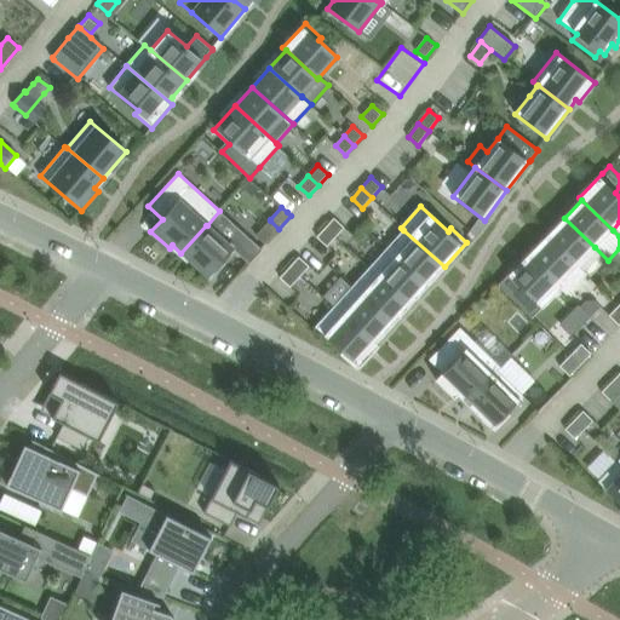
[(181,253),(211,280),(225,264),(223,262),(234,250),(250,264),(263,250),(219,211),(207,225),(206,225),(181,253)]
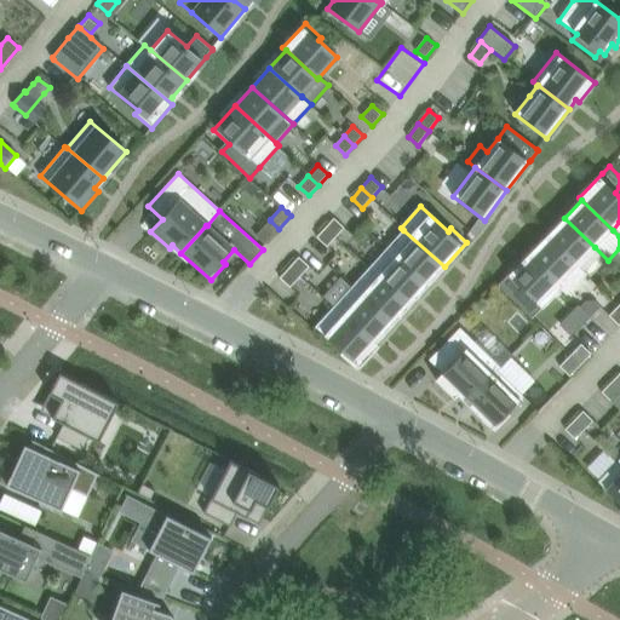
[(336,237),(344,228),(334,218),(326,228),(336,237)]
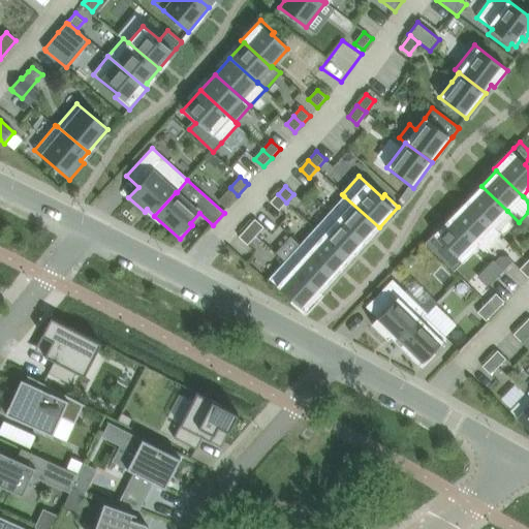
[(481,186),(467,200),(493,226),(507,211),(481,186)]
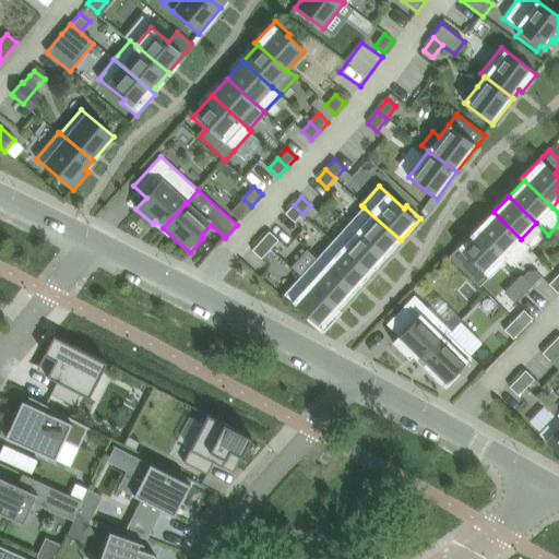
[(294,205),(285,214),(295,223),(302,214),(294,205)]
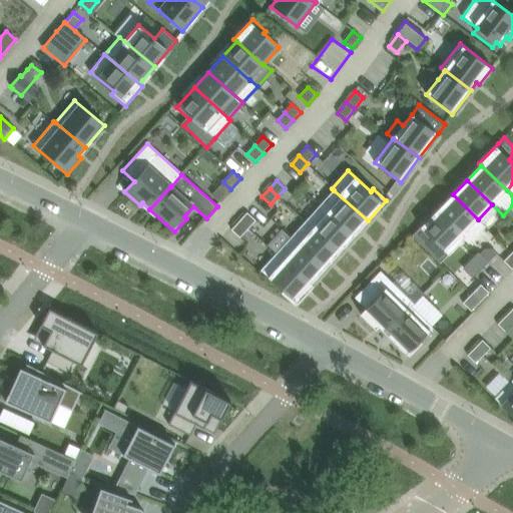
[(334,190),(320,205),(354,236),(368,220),(334,190)]
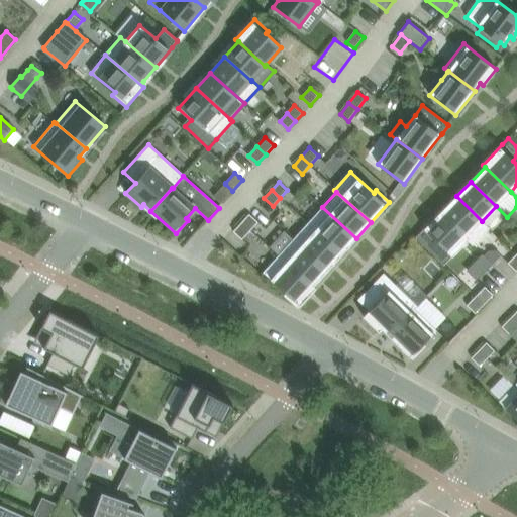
[(456,196),(439,213),(440,214),(468,240),(473,245),(489,228),(482,221),(456,196)]
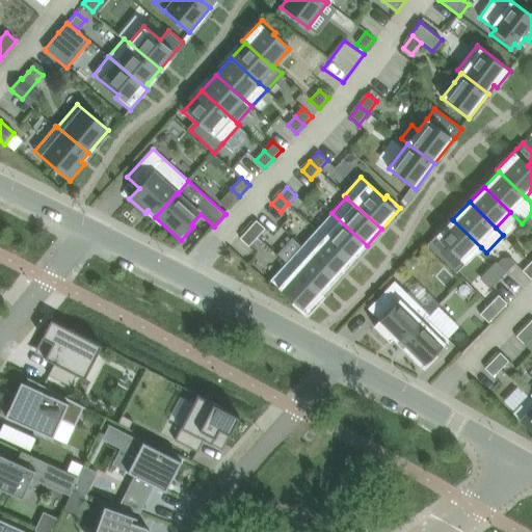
[(331,213),(317,230),(352,262),(367,245),(331,213)]
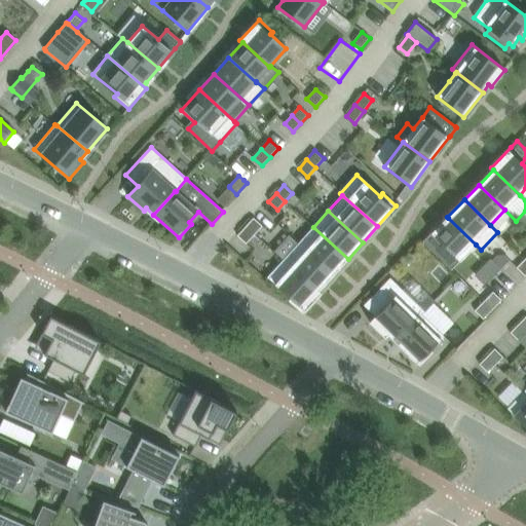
[(429,235),(423,241),(452,269),(460,261),(476,245),(447,217),(429,235)]
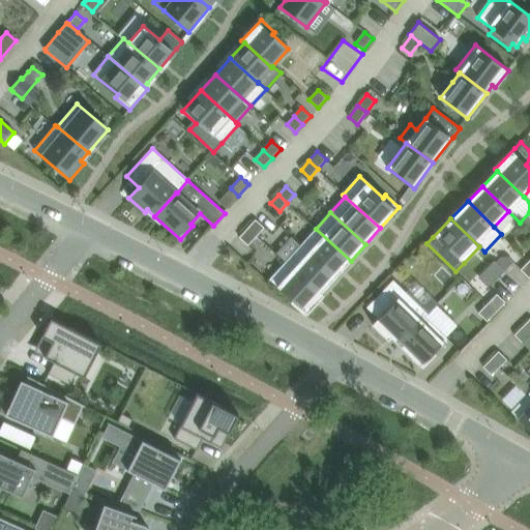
[(257,236),(264,228),(256,219),(247,229),(257,236)]
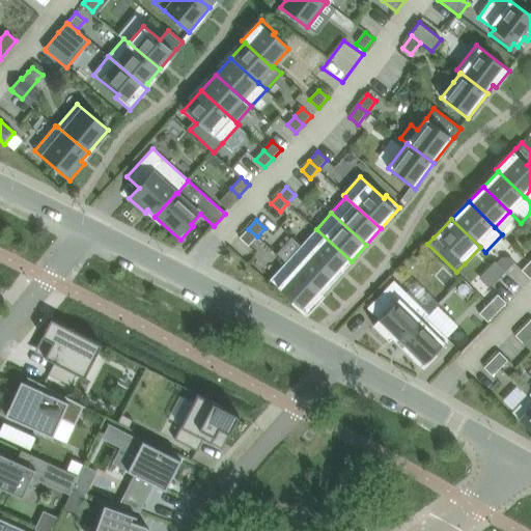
[(248,229),(240,238),(249,246),(257,236),(248,229)]
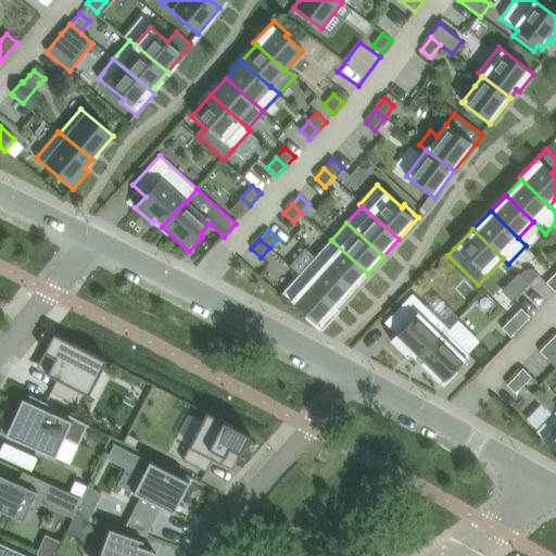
[(331,240),(316,257),(353,290),(368,274),(331,240)]
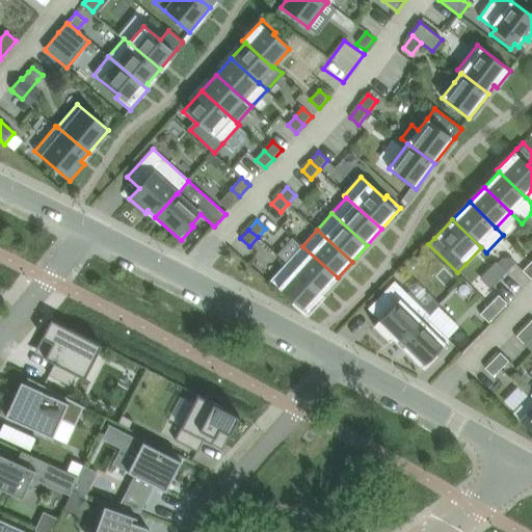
[(302,246),(288,262),(323,294),(338,277),(302,246)]
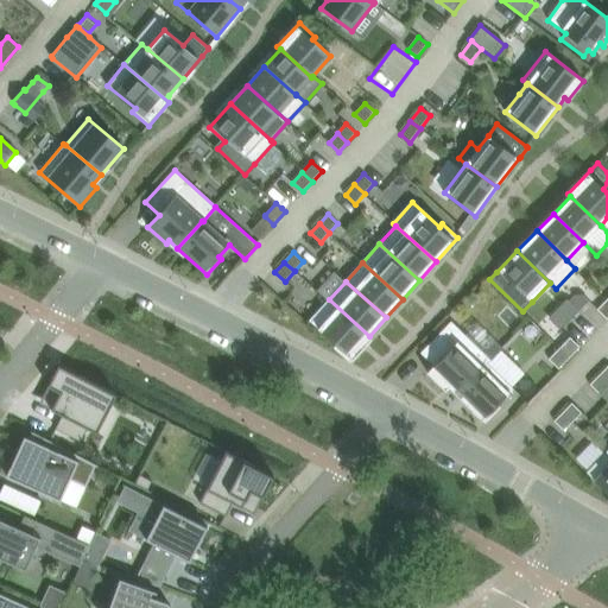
[(329,299),(310,321),(337,346),(334,348),(350,362),(372,339),(369,336),(329,299)]
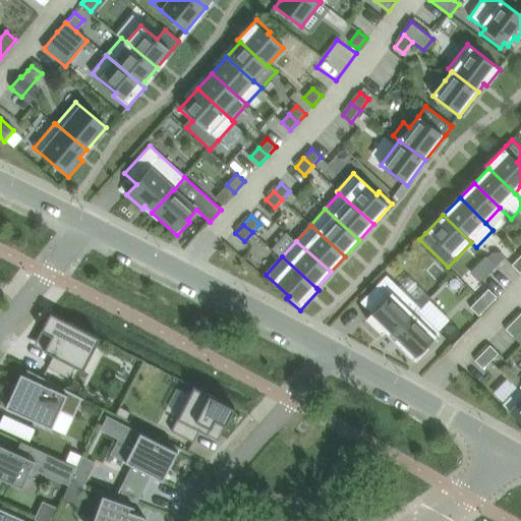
[(520,258),(519,257),(512,266),(520,274),(520,272),(520,258)]
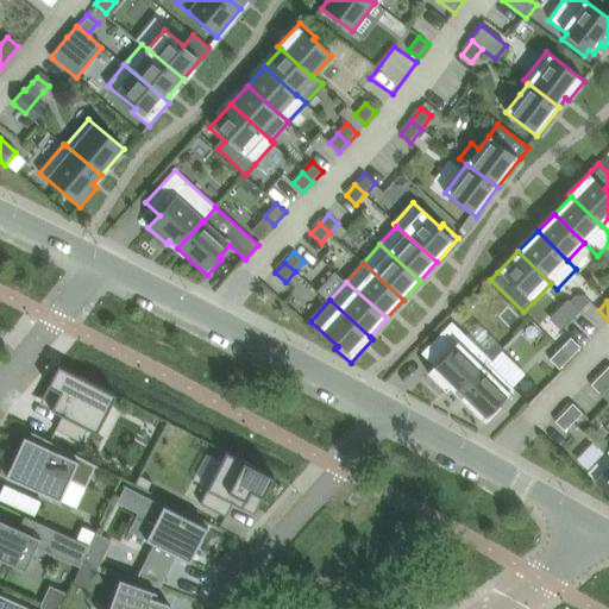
[(483,352),(452,322),(421,353),(434,366),(428,374),(446,390),(450,387),(483,352)]
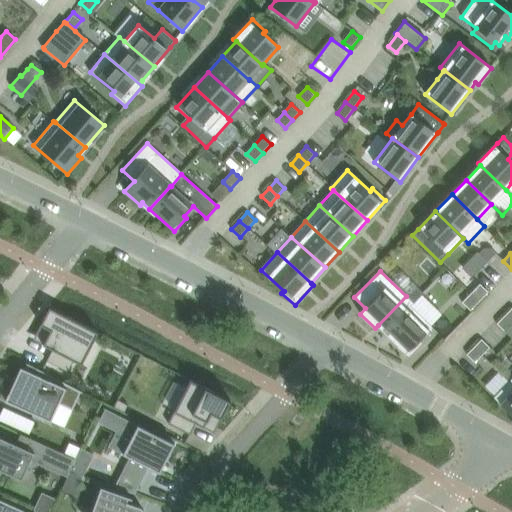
[(480,284),(471,293),(480,301),(488,292),(480,284)]
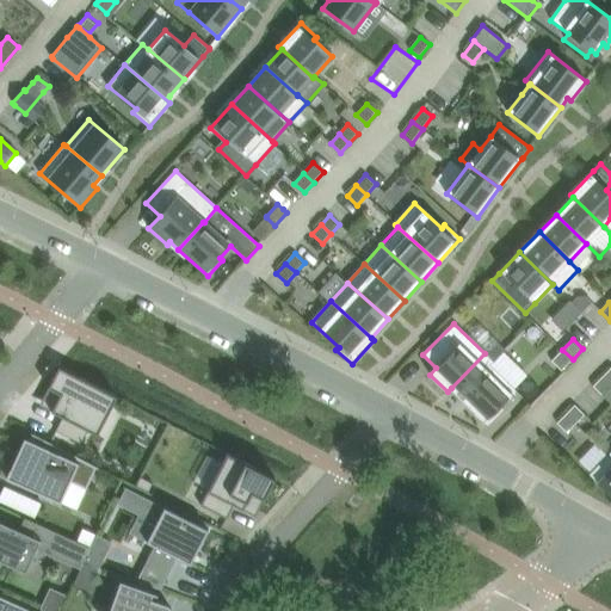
[(562,350),(551,360),(560,370),(561,371),(573,359),(562,350)]
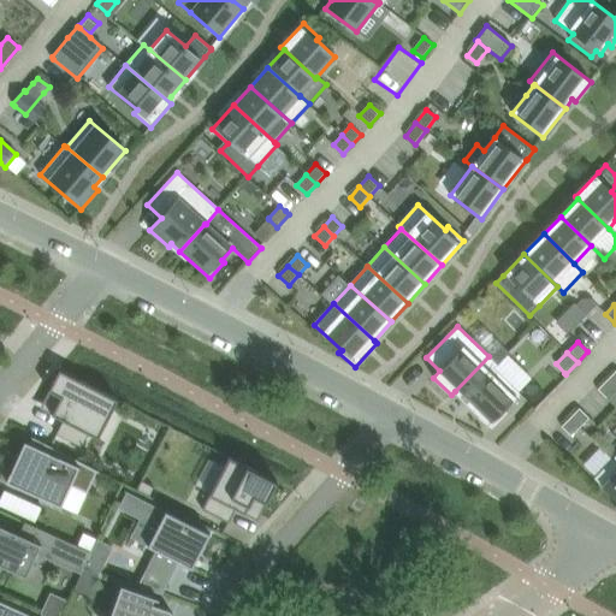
[(497,365),(489,356),(455,391),(492,428),(507,413),(503,409),(520,394),(495,368),(497,365)]
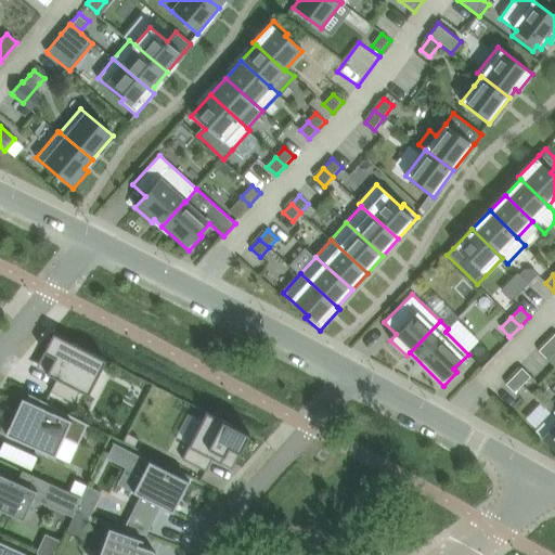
[(54,334),(39,361),(51,368),(48,374),(57,379),(56,379),(51,391),(74,403),(80,391),(89,396),(106,362),(107,361),(54,334)]
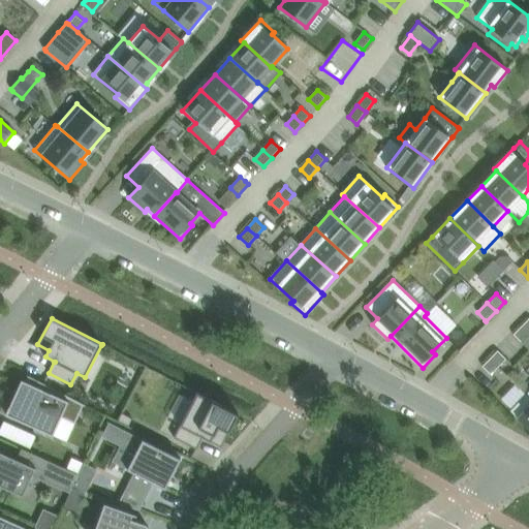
[(528,333),(522,325),(514,335),(522,343),(528,335),(528,333)]
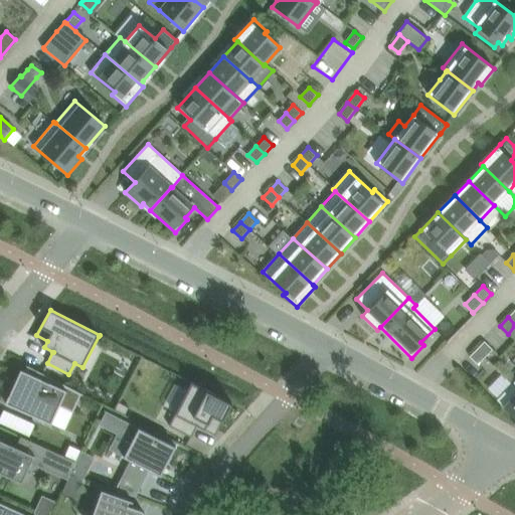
[(482,344),(477,349),(485,357),(493,350),(485,341),(482,344)]
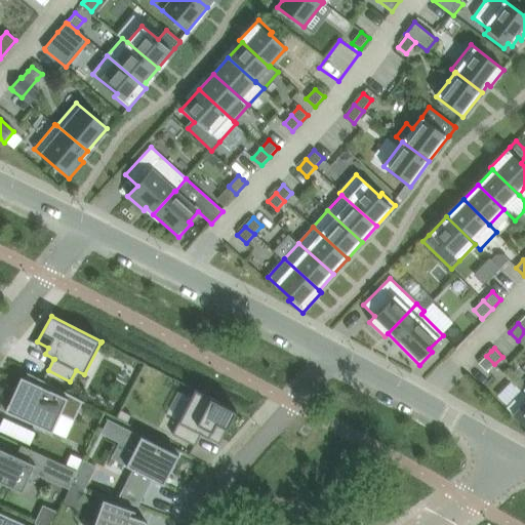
[(486,356),(479,364),(487,372),(494,364),(486,356)]
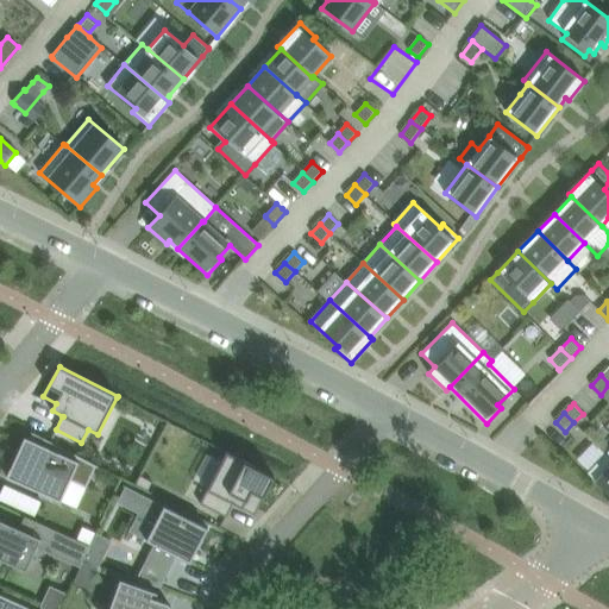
[(7,477),(61,502),(70,481),(87,488),(96,468),(98,468),(99,466),(32,432),(31,434),(32,434),(31,440),(25,437),(18,451),(24,454),(22,459),(16,457),(7,477)]
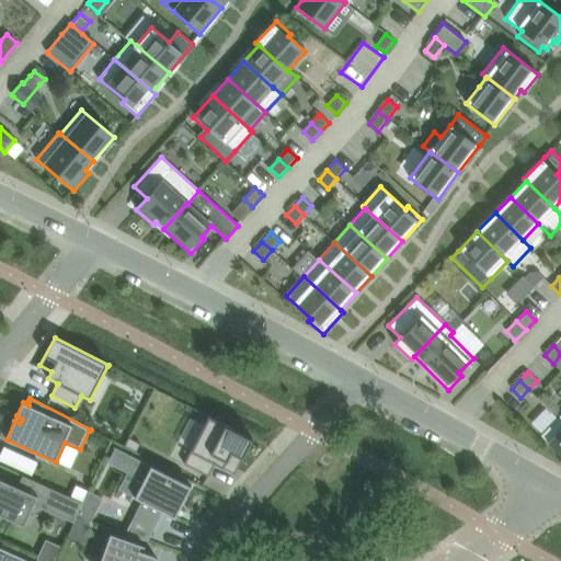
[(187,458),(184,464),(208,477),(215,465),(224,468),(226,464),(237,469),(238,470),(253,439),(252,438),(229,427),(208,416),(193,447),(187,458)]
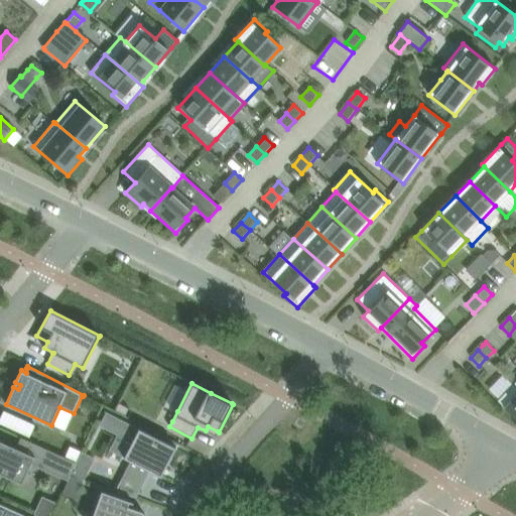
[(515,388),(513,385),(498,401),(515,418),(515,424),(515,425),(515,388)]
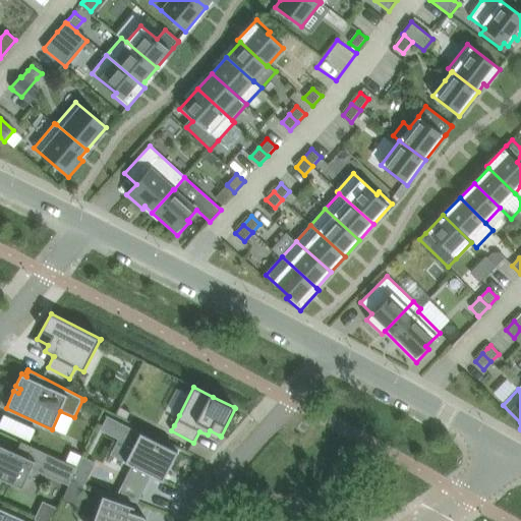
[(120,407),(116,414),(127,420),(130,412),(120,407)]
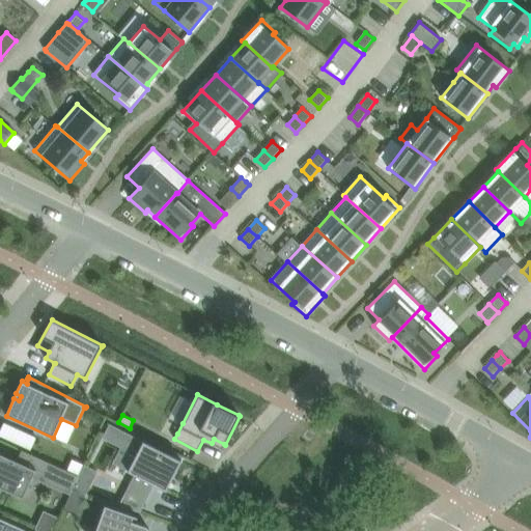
[(6,420),(0,432),(0,435),(31,449),(38,436),(6,420)]
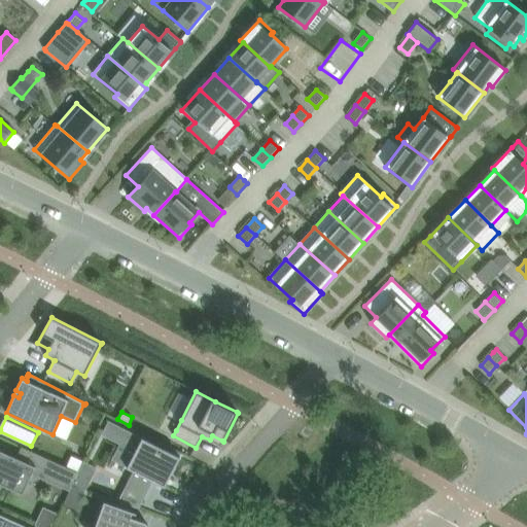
[(111,424),(106,435),(123,444),(135,451),(127,466),(127,467),(134,470),(153,481),(165,487),(180,457),(142,437),(107,420),(106,421),(108,422),(111,424)]
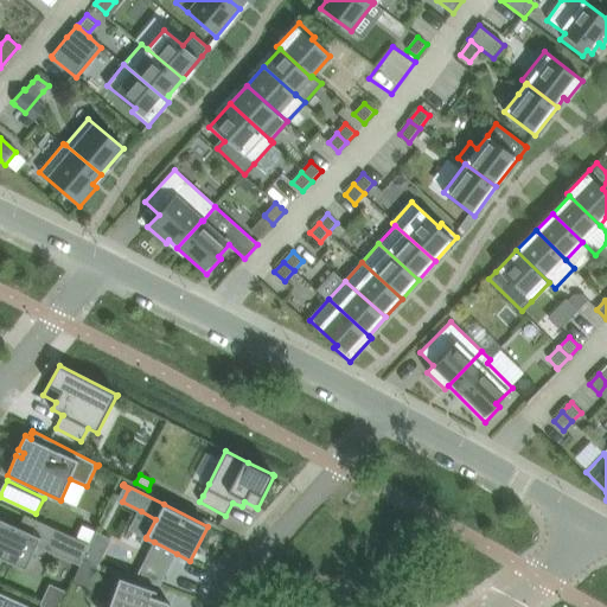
[(0,557),(26,569),(37,547),(80,566),(90,544),(25,515),(19,528),(8,523),(0,518),(0,557)]
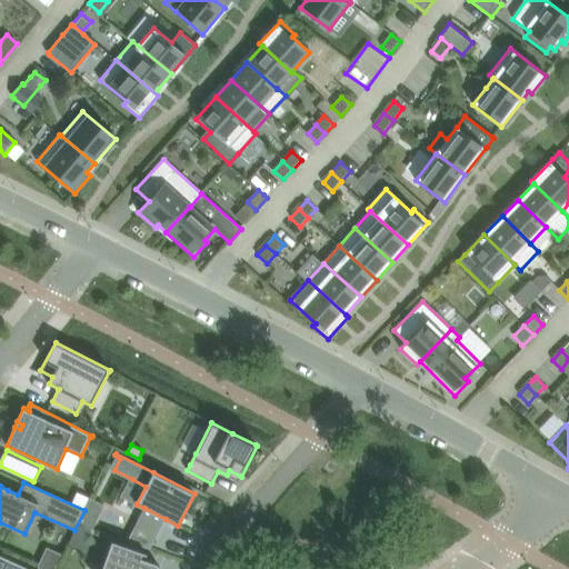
[(133,529),(128,541),(150,549),(155,540),(166,519),(145,508),(133,529)]
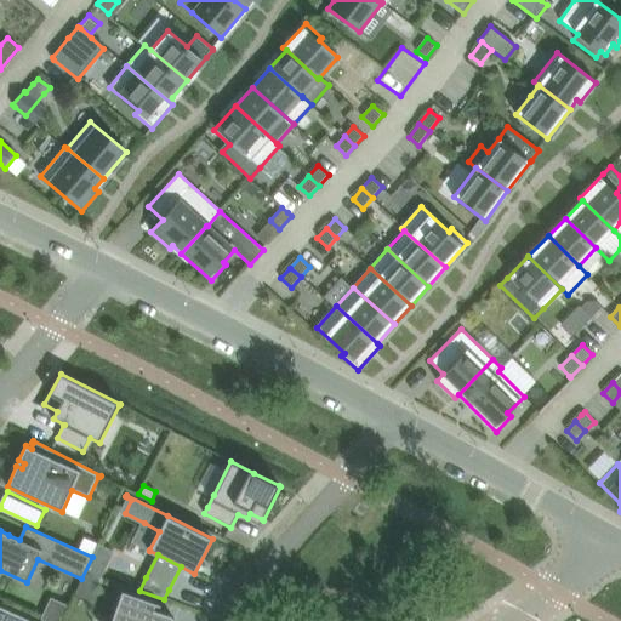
[(123,591),(112,620),(174,620),(175,620),(174,619),(174,617),(172,616),(171,615),(170,615),(154,609),(155,604),(160,605),(160,604),(124,592),(123,591)]
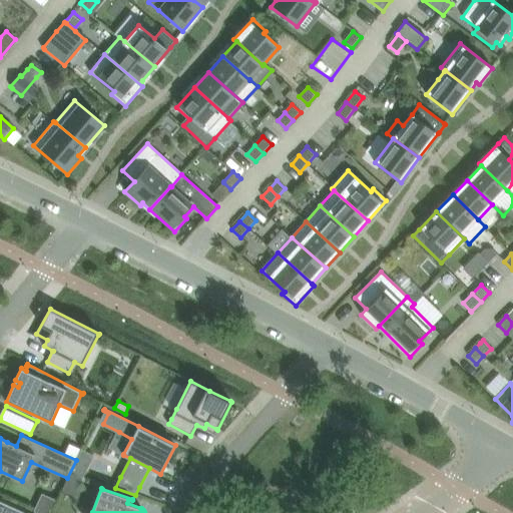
[(44,492),(37,510),(44,512),(52,512),(58,498),(44,492)]
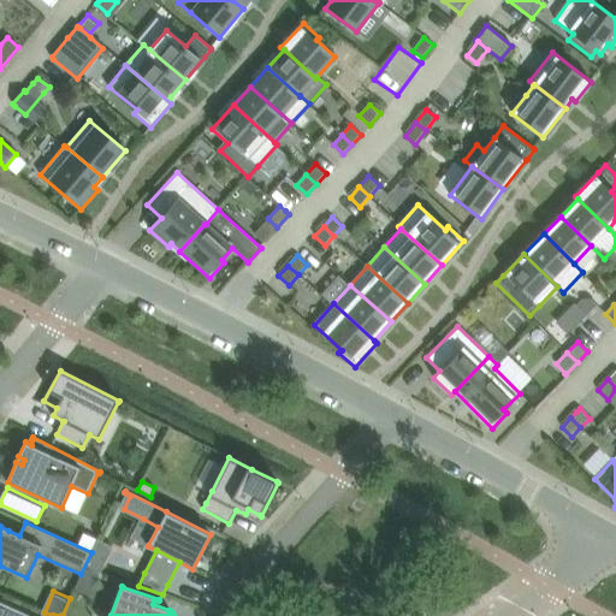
[(0,615),(31,615),(0,602),(0,615)]
